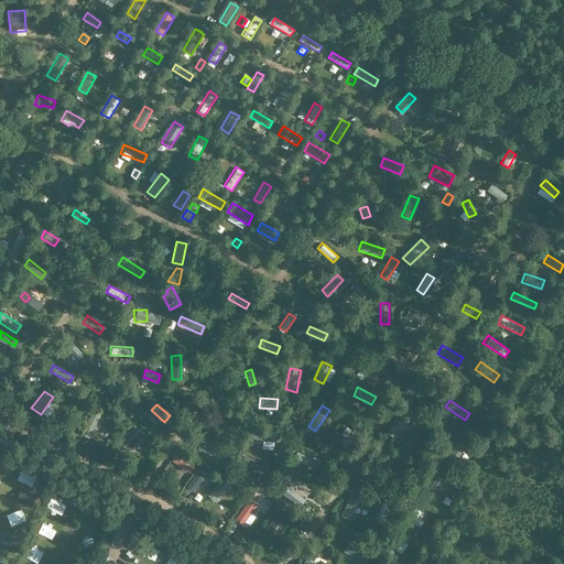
[(90,411),(80,433),(90,437),(101,415),(90,411)]
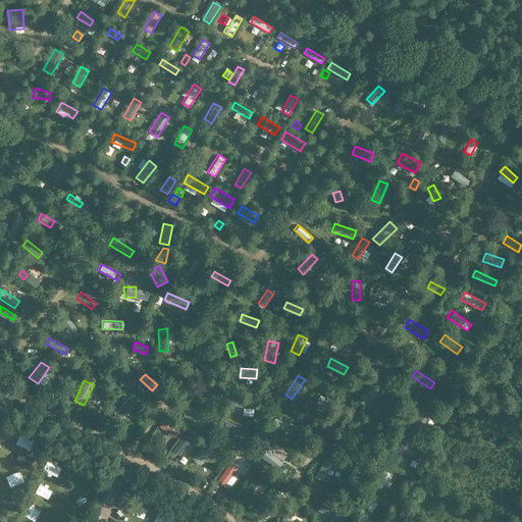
[(204,381),(200,386),(205,392),(210,385),(204,381)]
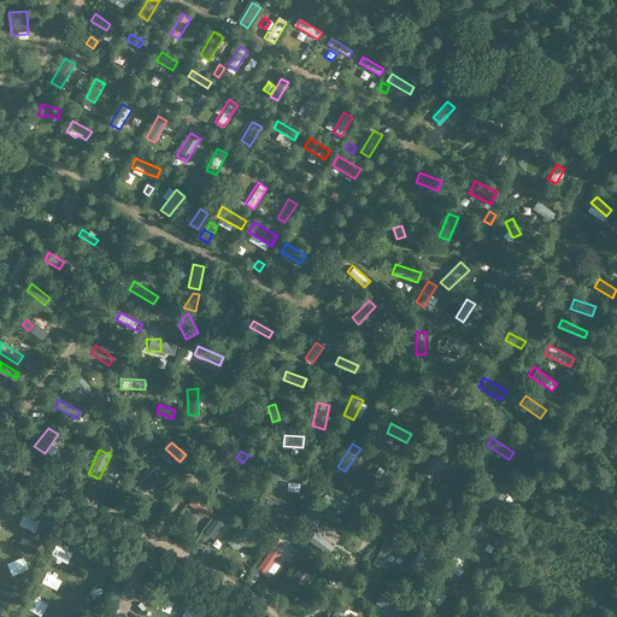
[(436,458),(427,482),(435,485),(445,460),(436,458)]
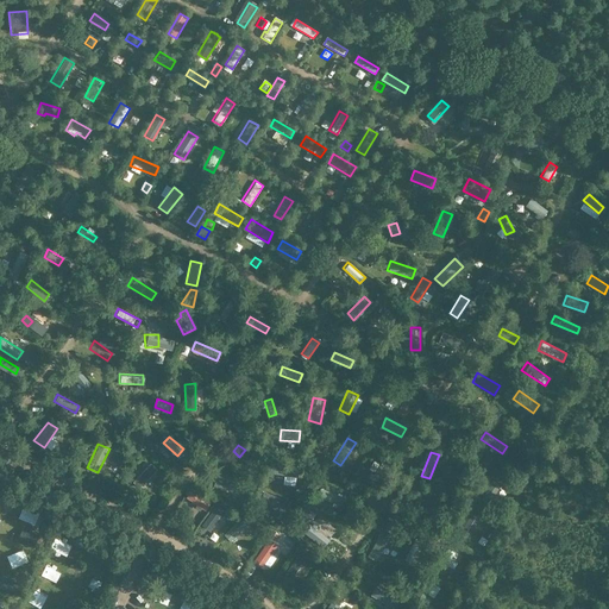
[(267,458),(263,464),(269,468),(272,460),(267,458)]
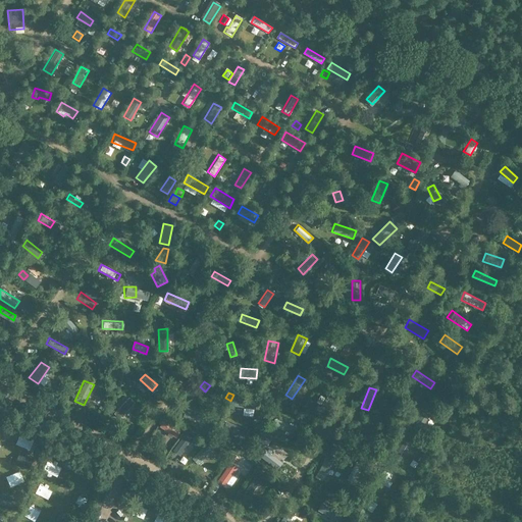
[(127,396),(115,408),(123,416),(136,403),(127,396)]
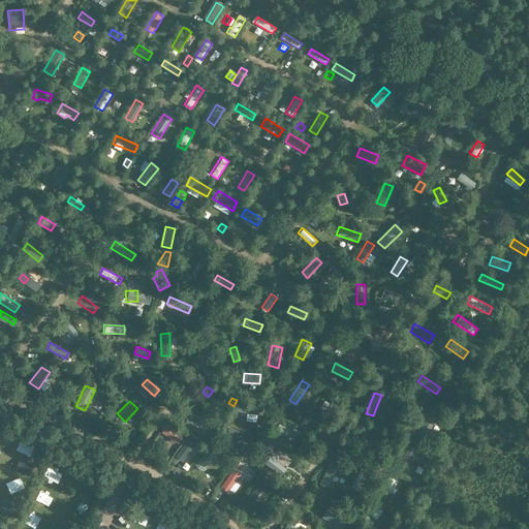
[(324,402),(318,412),(324,416),(331,405),(324,402)]
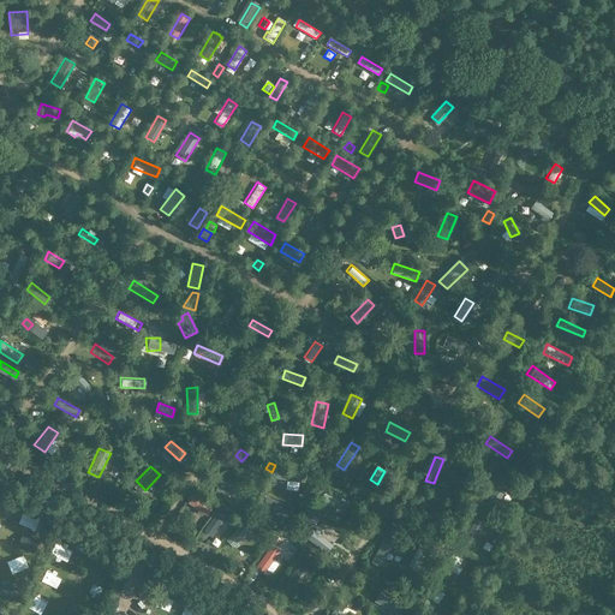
[(298,473),(276,472),(276,481),(297,482),(298,473)]
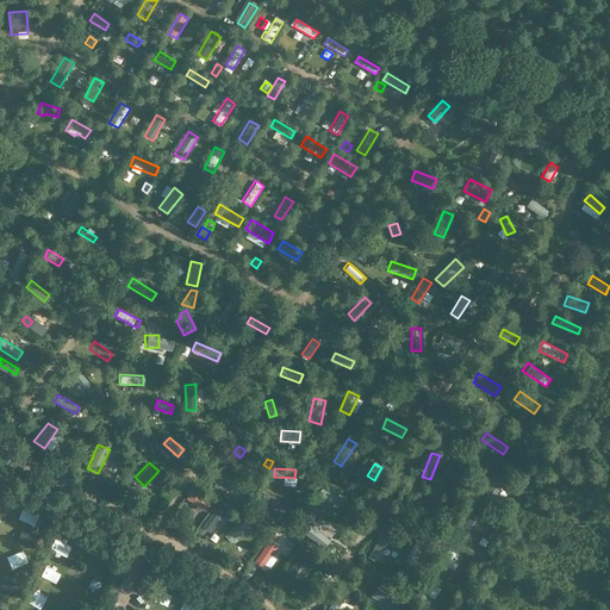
[(480,497),(491,503),(503,479),(493,474),(480,497)]
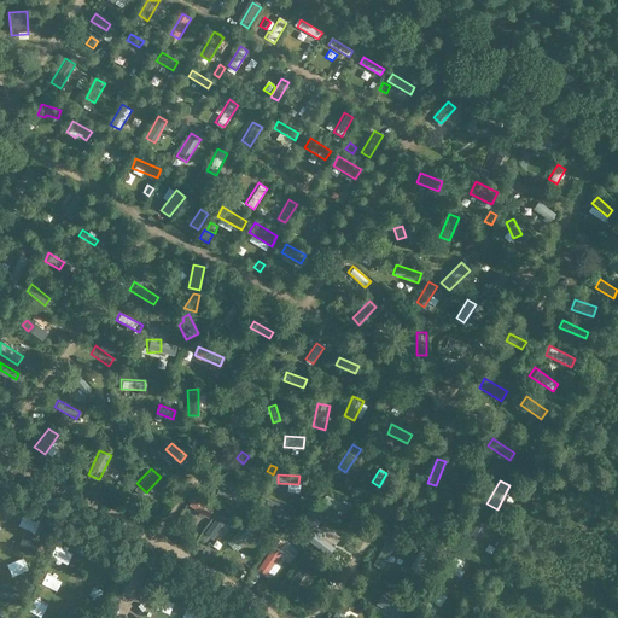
[(243,489),(219,482),(215,493),(239,500),(243,489)]
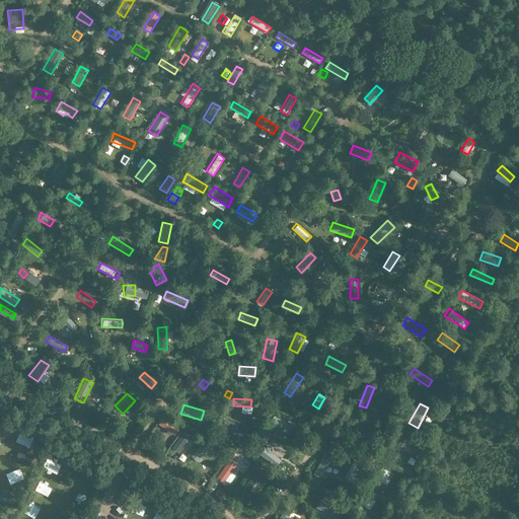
[(273,418),(270,426),(292,434),(295,426),(273,418)]
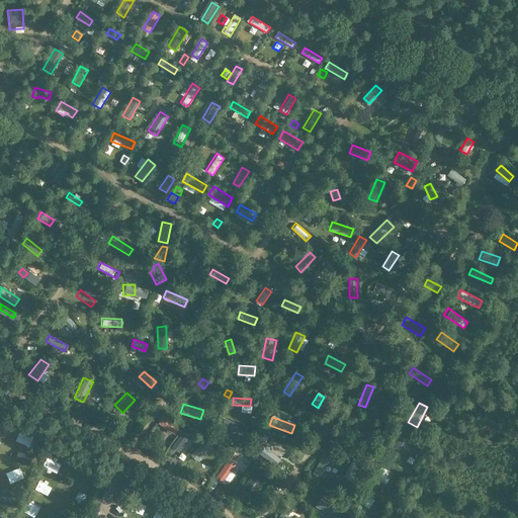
[(243,428),(224,421),(222,428),(241,435),(243,428)]
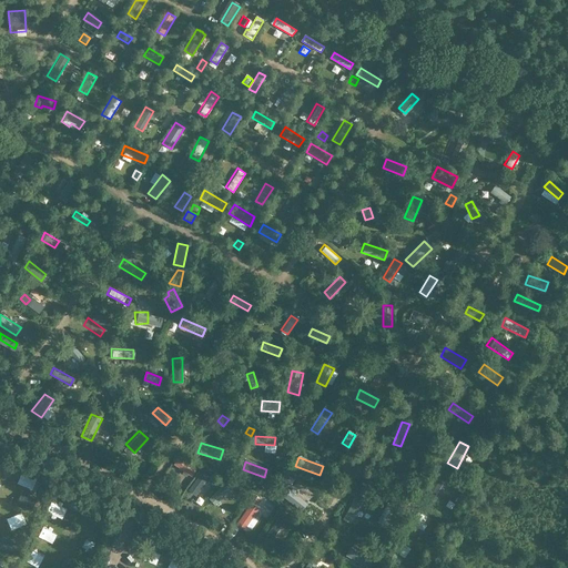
[(202,469),(188,488),(195,494),(210,475),(202,469)]
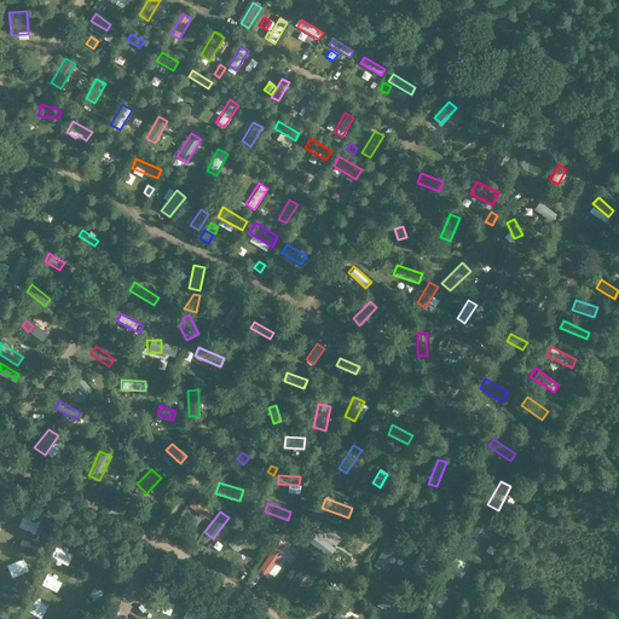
[(461,539),(469,544),(481,525),(473,520),(461,539)]
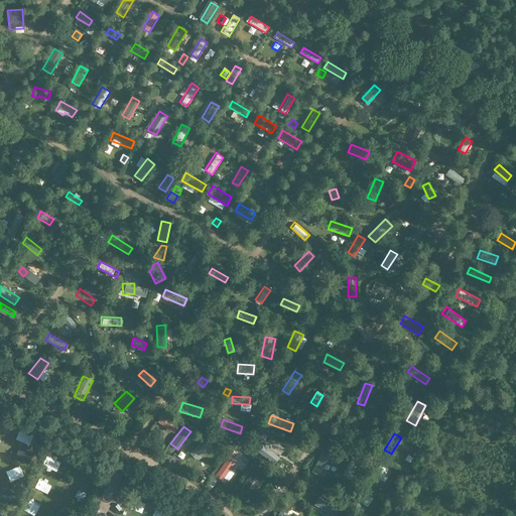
[(206,436),(189,453),(196,459),(212,441),(206,436)]
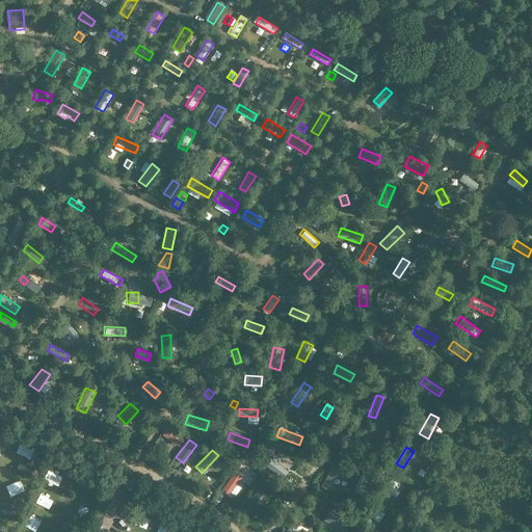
[(266,462),(283,474),(288,467),(271,455),(266,462)]
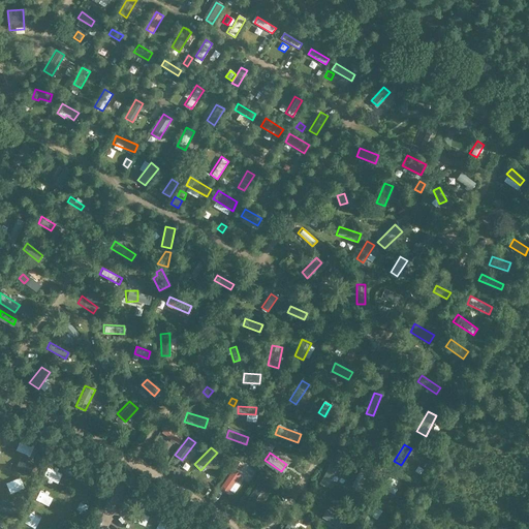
[(323,487),(336,466),(328,462),(316,481),(323,487)]
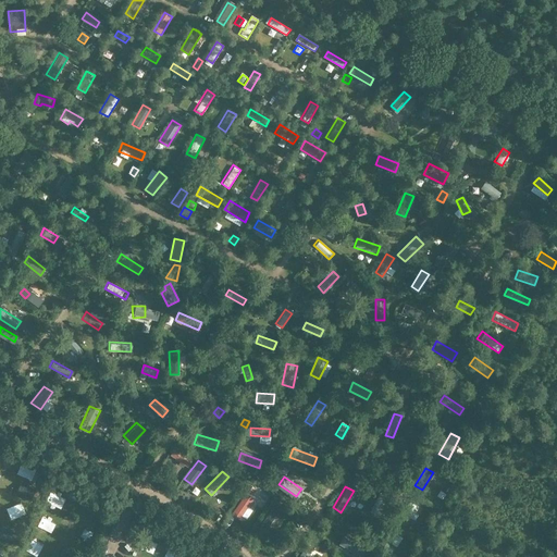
[(64,500),(74,502),(75,489),(66,487),(64,500)]
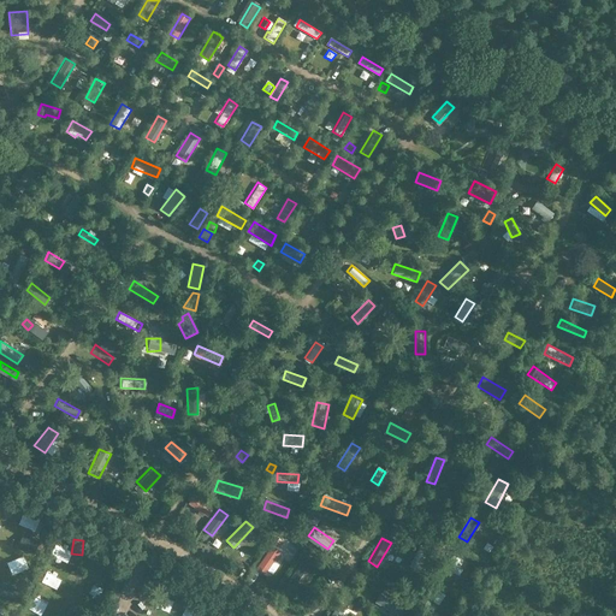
[(271,544),(256,567),(264,572),(279,550),(271,544)]
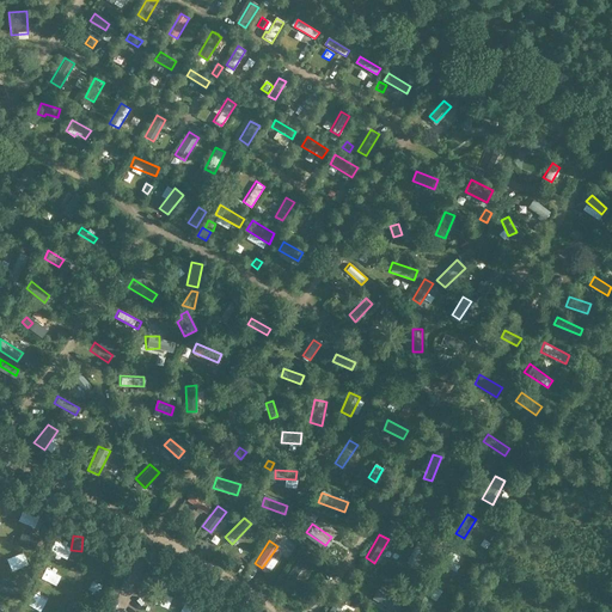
[(59,567),(63,556),(51,551),(47,562),(59,567)]
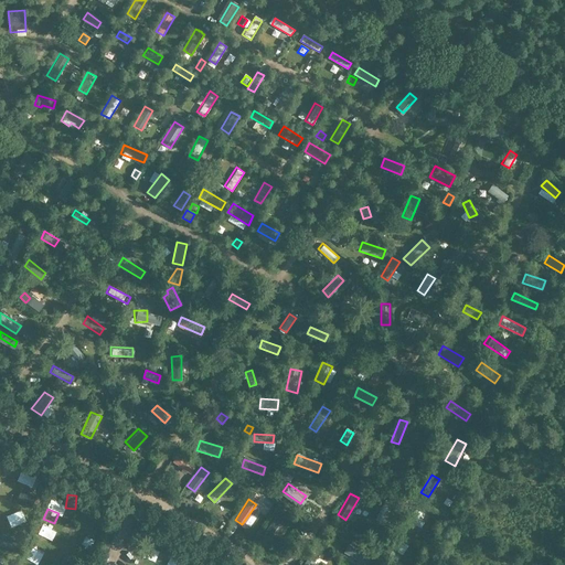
[(416,535),(425,519),(415,513),(406,530),(416,535)]
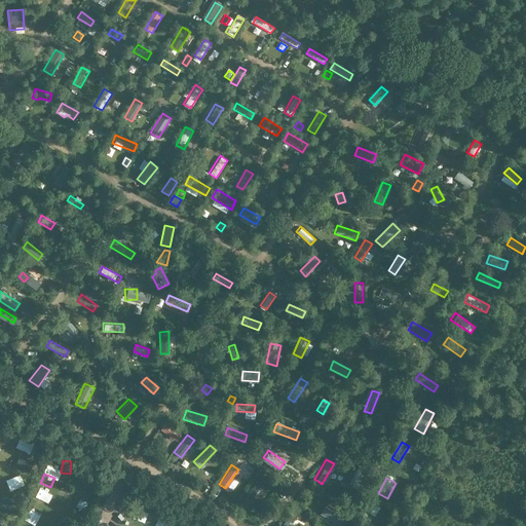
[(111,493),(117,491),(115,482),(108,485),(111,493)]
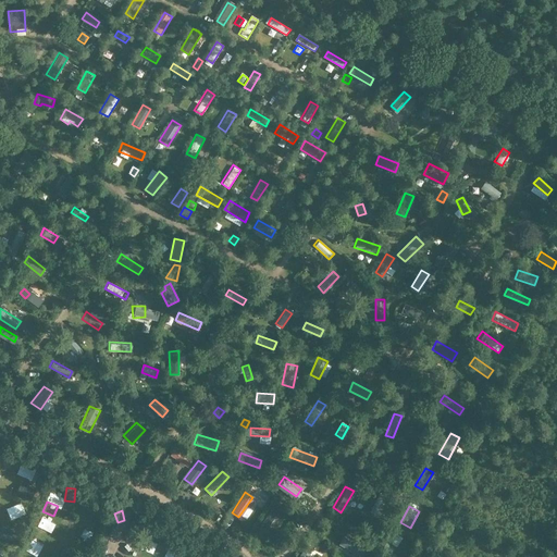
[(46,540),(50,531),(40,524),(35,533),(46,540)]
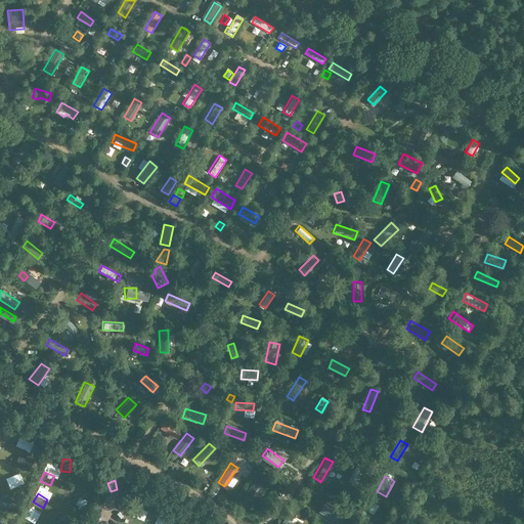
[(360,512),(366,515),(377,498),(370,494),(360,512)]
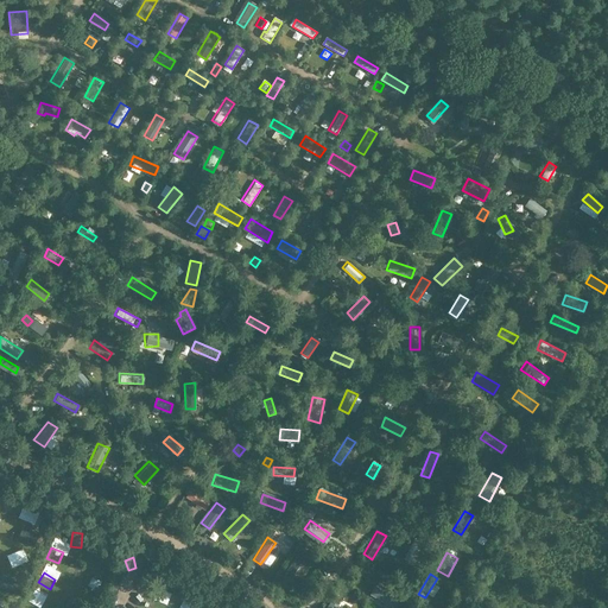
[(2,589),(14,593),(18,581),(6,578),(2,589)]
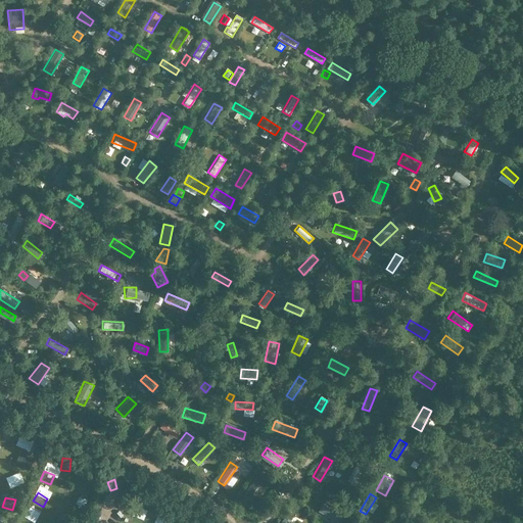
[(341,515),(323,504),(319,511),(337,522),(341,515)]
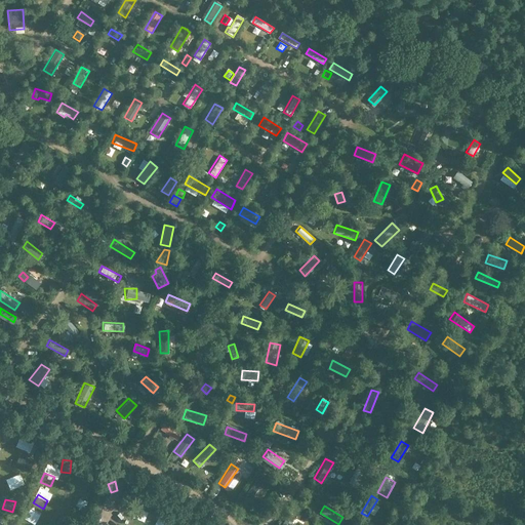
[(21,524),(22,524),(32,524),(36,517),(26,513),(21,524)]
